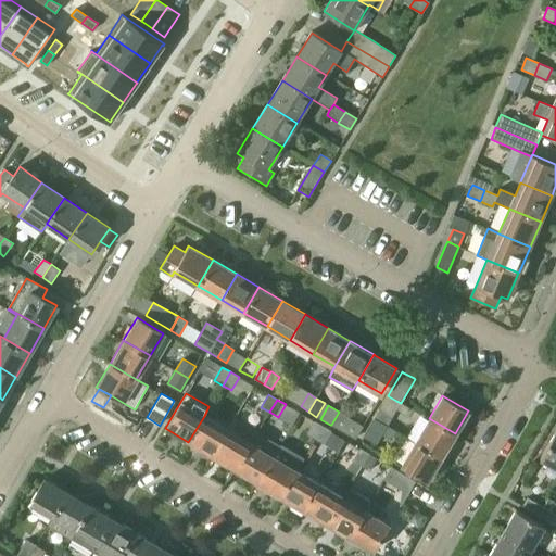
[(379,409),(375,418),(388,426),(392,417),(380,411),(379,409)]
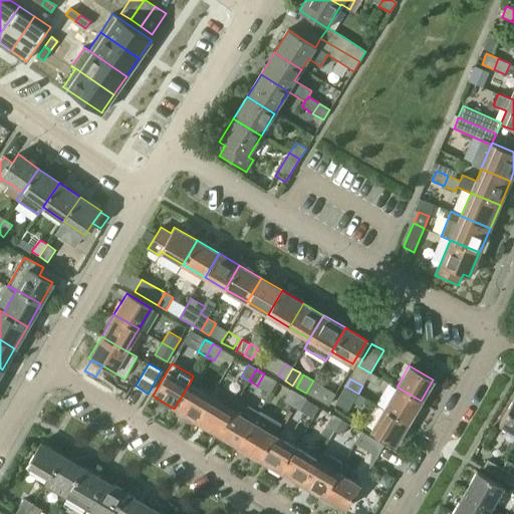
[(313,380),(306,393),(328,406),(335,395),(313,380)]
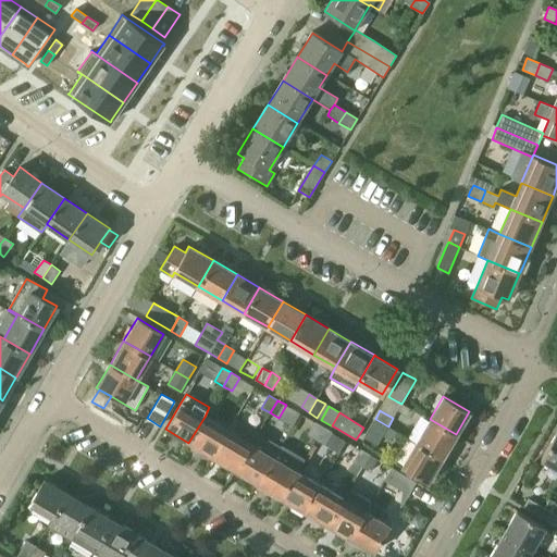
[(212,456),(227,430),(205,417),(188,443),(212,456)]
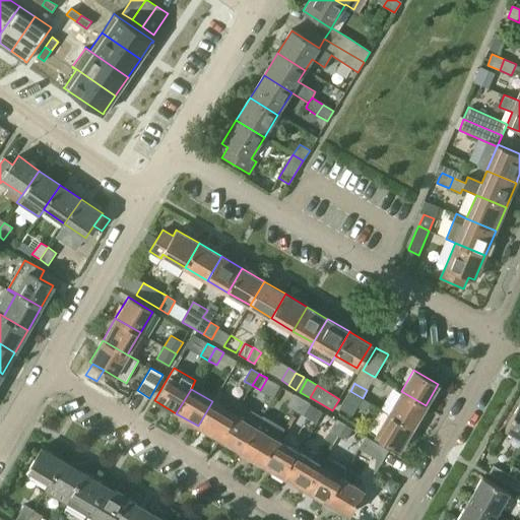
[(212,401),(198,426),(219,439),(240,403),(218,391),(212,401)]
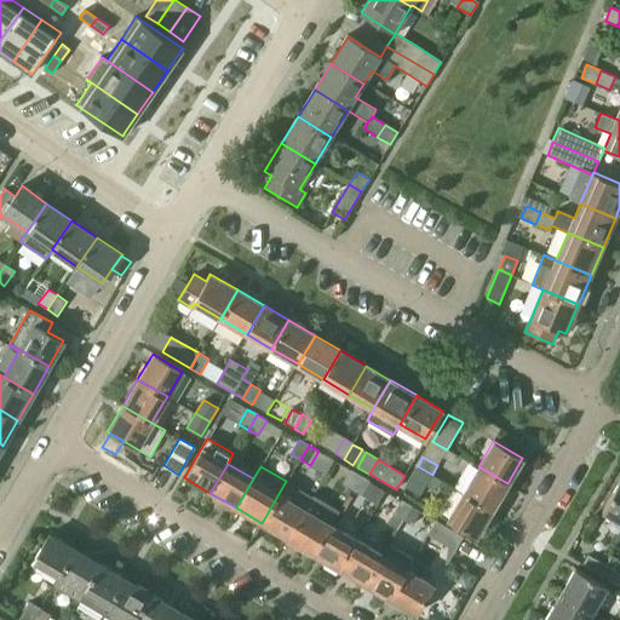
[(418,466),(405,487),(406,487),(420,495),(432,475),(418,466)]
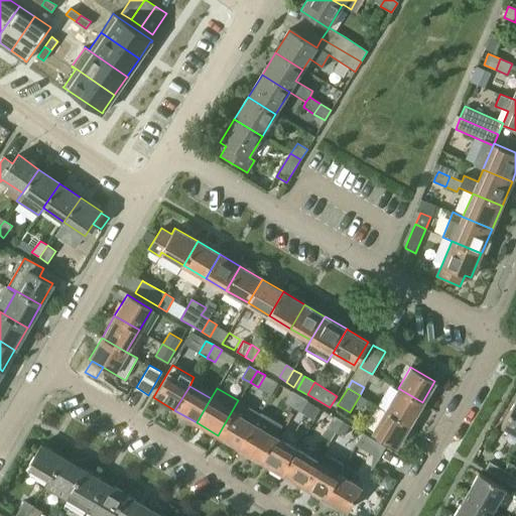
[(422,402),(398,388),(385,409),(409,424),(422,402)]
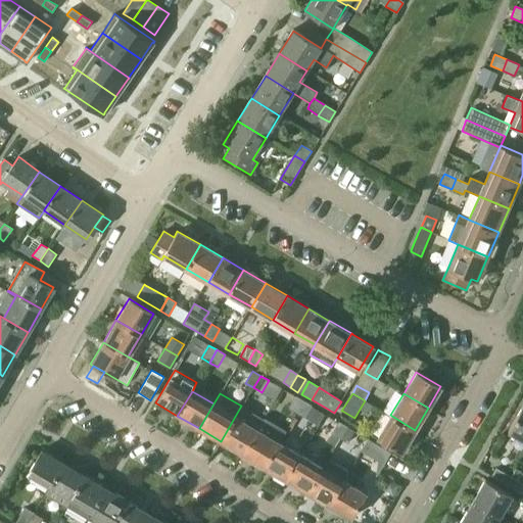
[(295,396),(289,408),(296,412),(302,400),(295,396)]
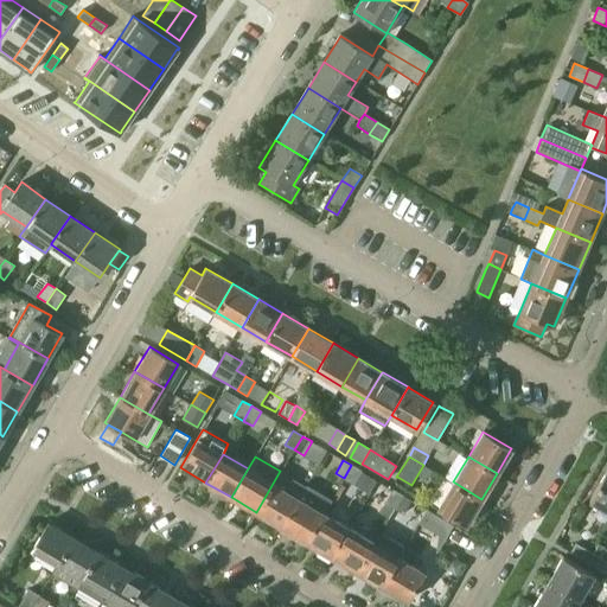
[(351,465),(344,478),(353,484),(362,471),(351,465)]
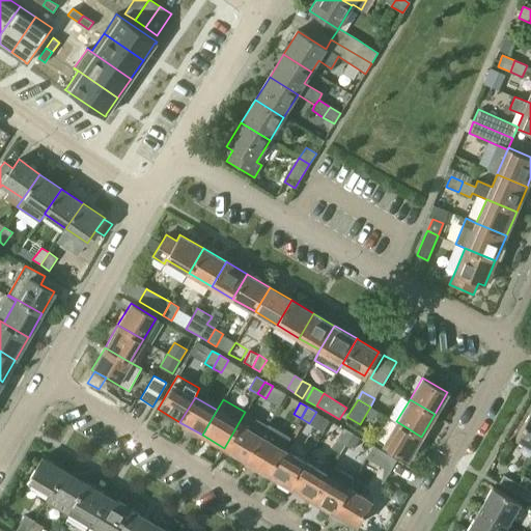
[(530,446),(530,411),(515,438),(530,446)]
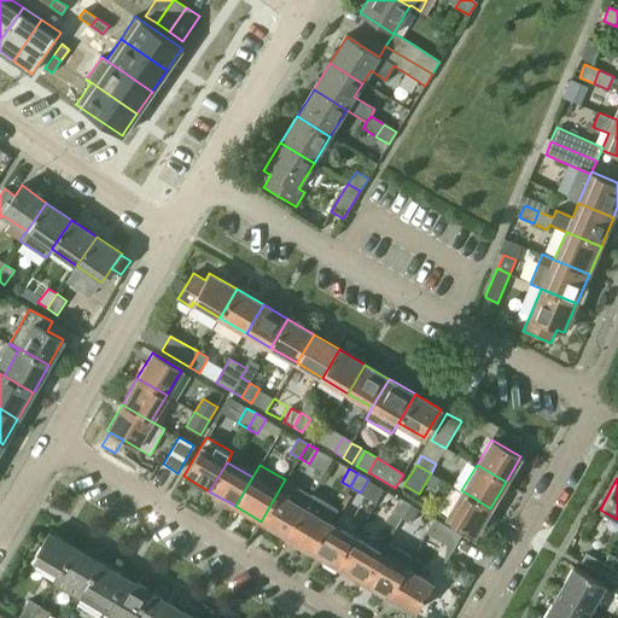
[(285,479),(261,522),(286,536),(310,495),(286,481),(285,479)]
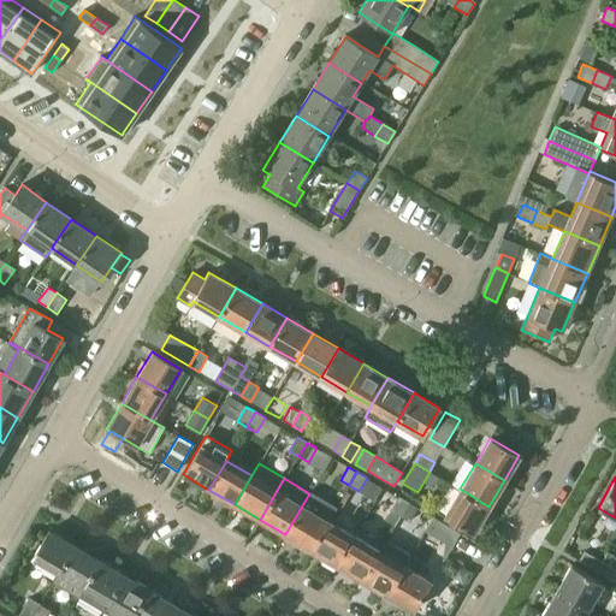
[(444,515),(473,532),(489,507),(460,489),(444,515)]
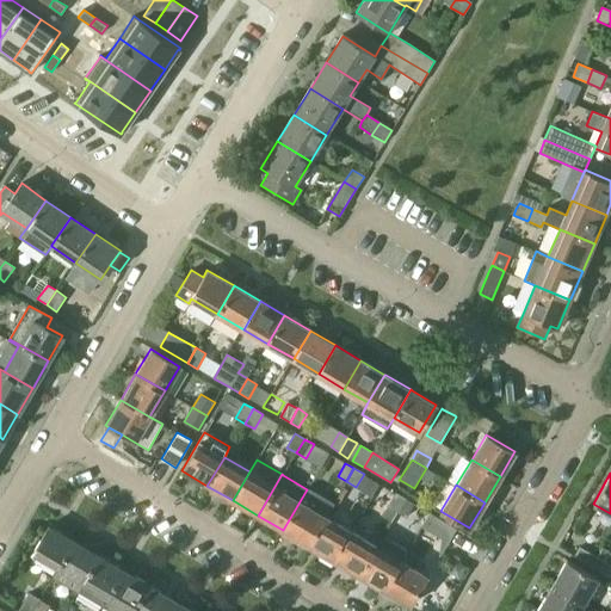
[(307,489),(283,530),(308,545),(325,517),(326,517),(334,504),(309,488),(308,489),(307,489)]
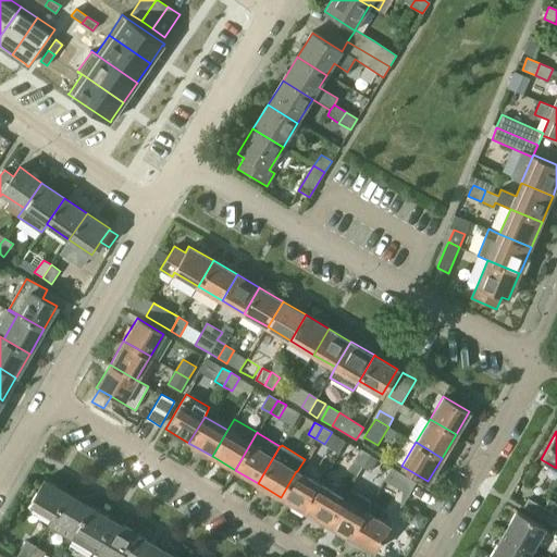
[(360,449),(353,461),(362,467),(370,455),(360,449)]
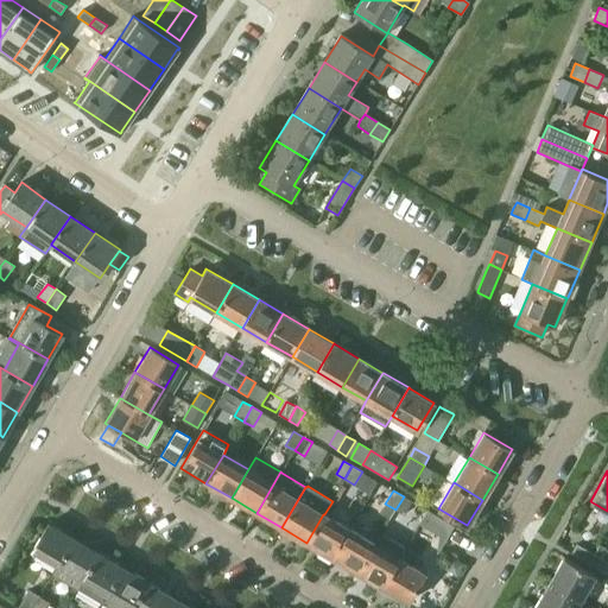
[(404,496),(396,510),(404,515),(412,501),(404,496)]
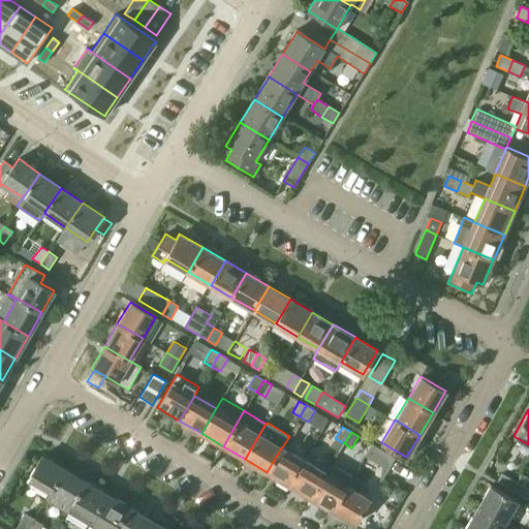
[(369,449),(365,457),(382,466),(389,470),(395,458),(372,444),(369,449)]
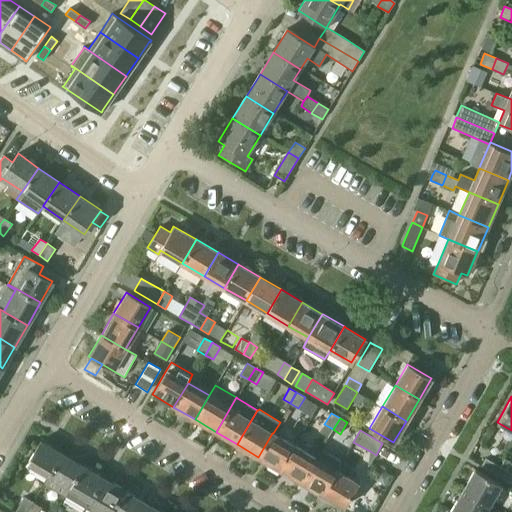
[(272,433),(258,457),(279,469),(293,445),(272,433)]
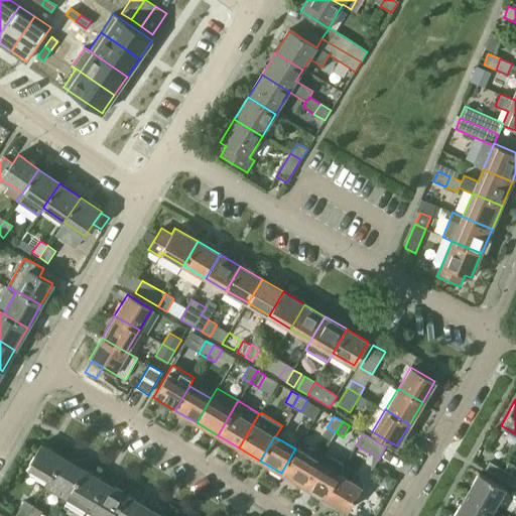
[(48,480),(62,457),(41,443),(27,467),(48,480)]
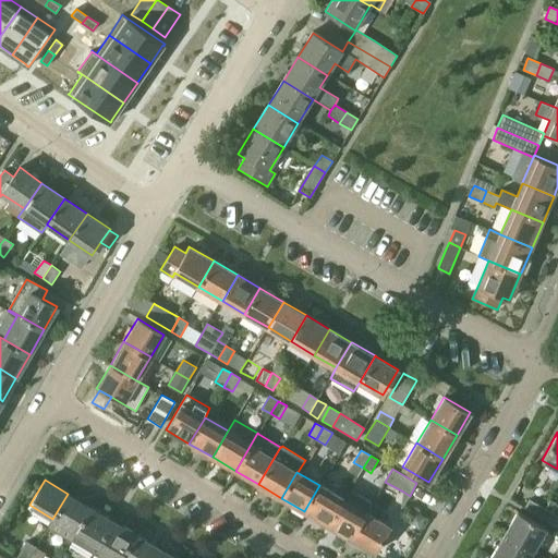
[(327,525),(342,499),(319,485),(304,511),(327,525)]
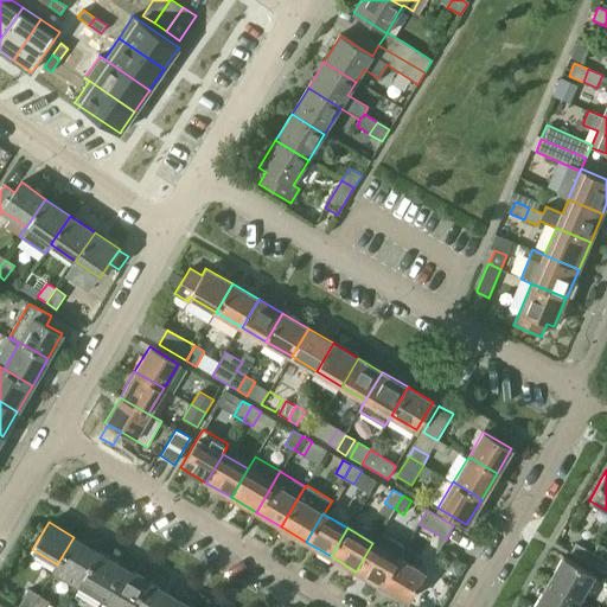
[(372,543),(356,572),(381,586),(384,580),(398,557),(400,558),(406,548),(379,534),(375,543),(372,543)]
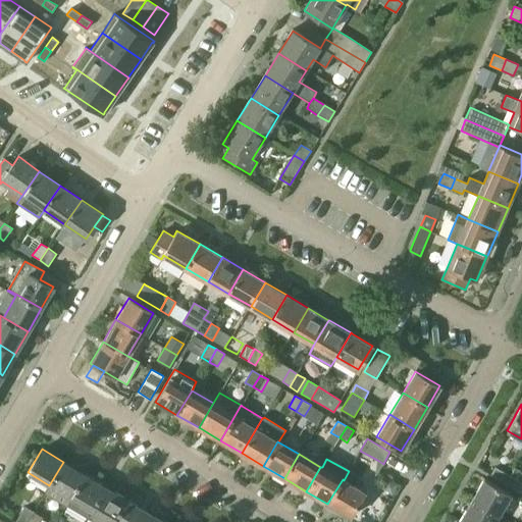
[(70,498),(84,474),(63,462),(49,485),(70,498)]
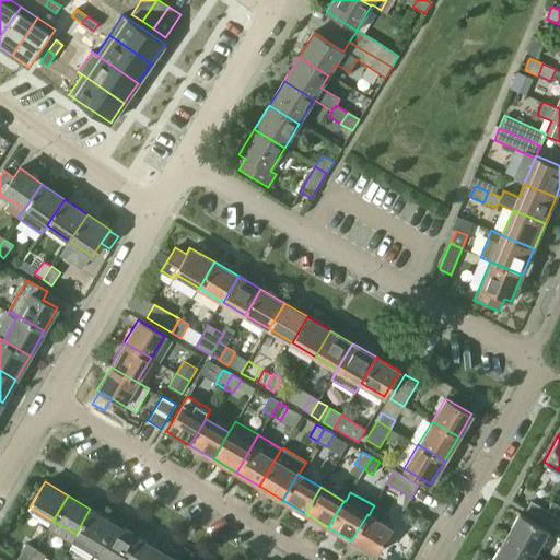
[(532,501),(526,510),(543,518),(547,510),(532,501)]
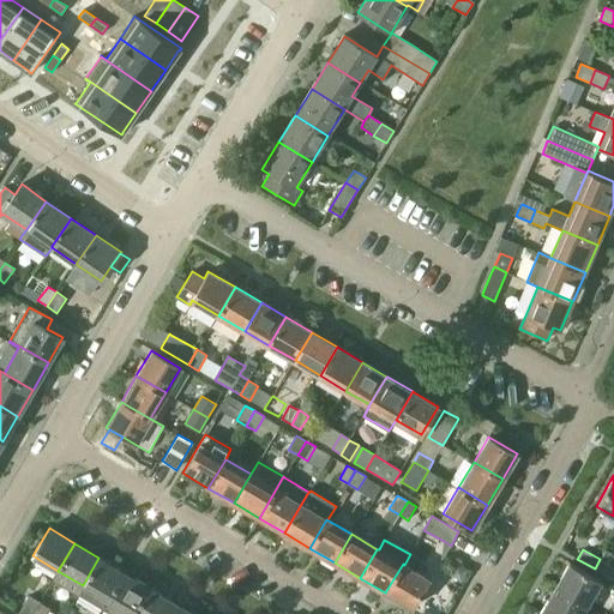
[(83,585),(78,594),(103,608),(124,572),(98,558),(83,585)]
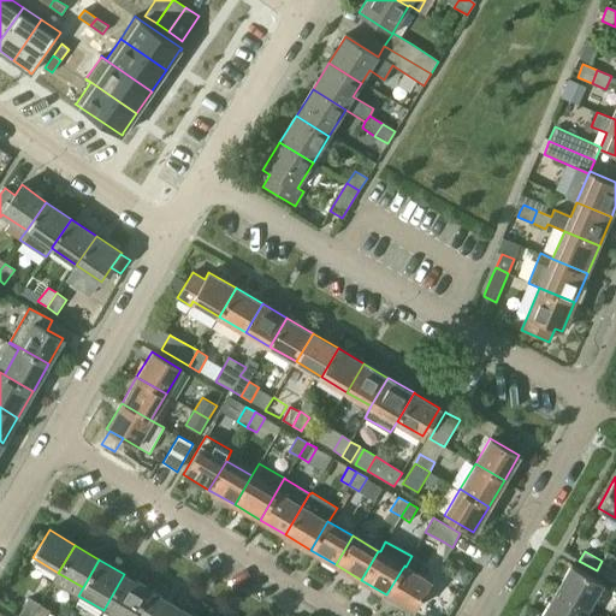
[(615,569),(602,562),(596,572),(614,581),(615,576),(615,569)]
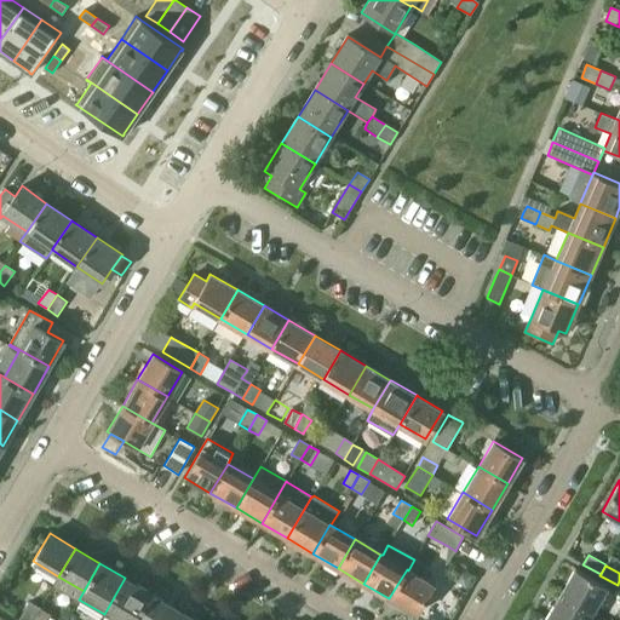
[(460,568),(454,580),(466,586),(472,575),(460,568)]
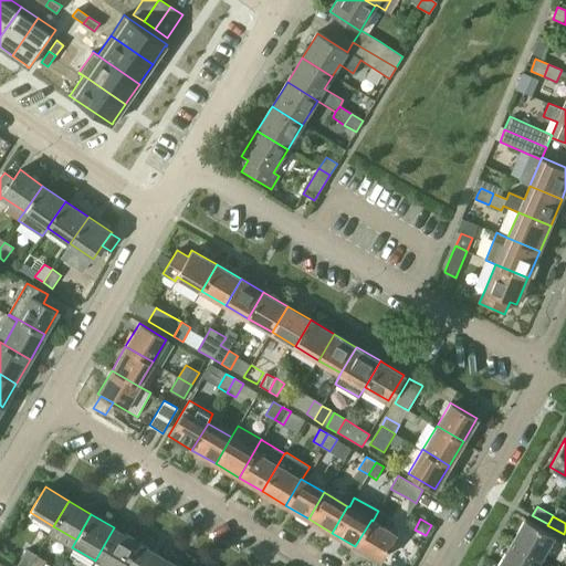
[(555,536),(524,519),(511,542),(541,559),(555,536)]
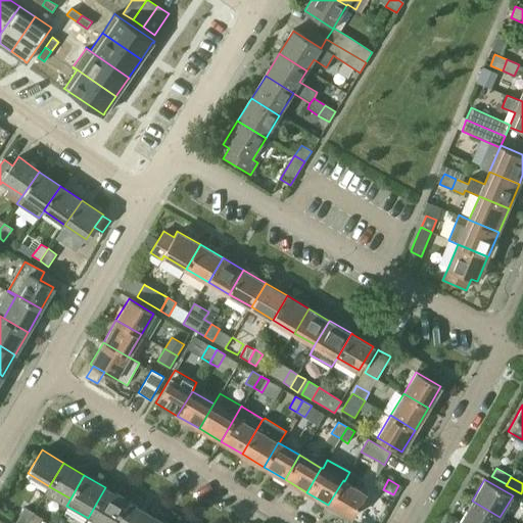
[(331,500),(328,505),(350,518),(366,493),(344,481),(343,480),(331,500)]
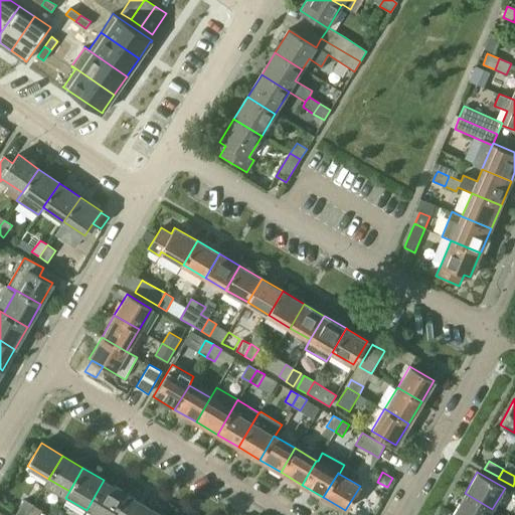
[(111,514),(125,493),(104,480),(87,510),(94,514),(111,514)]
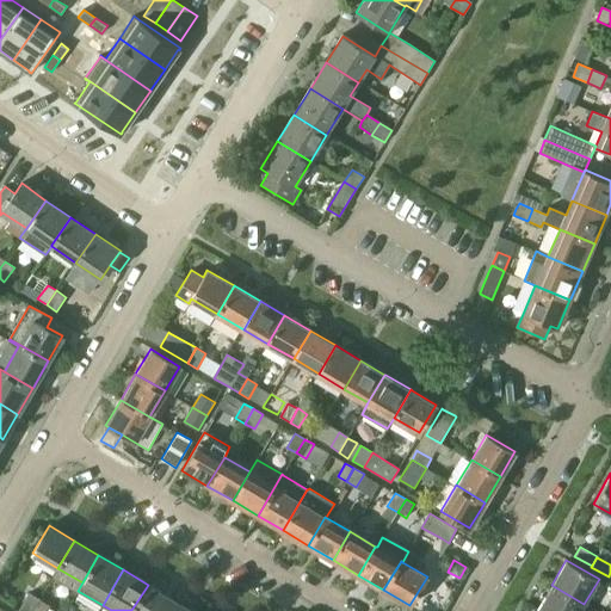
[(148,585),(131,610),(165,610),(172,599),(148,585)]
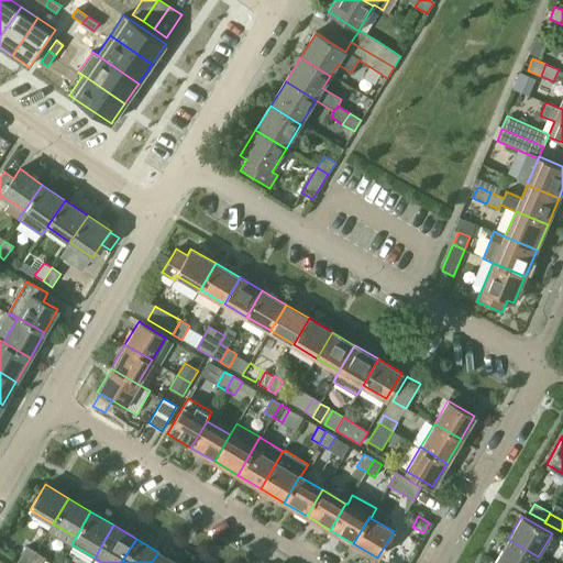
[(533,562),(538,556),(508,539),(495,562),(496,562),(533,562)]
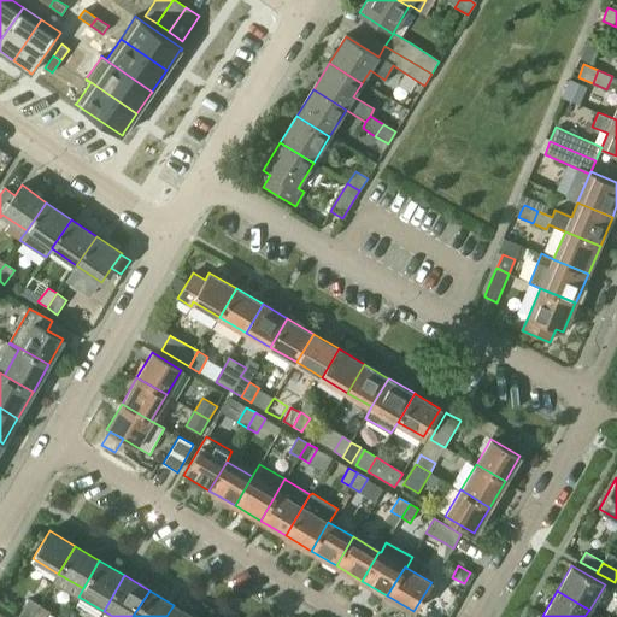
[(18,616),(31,616),(40,605),(29,599),(19,616),(18,616)]
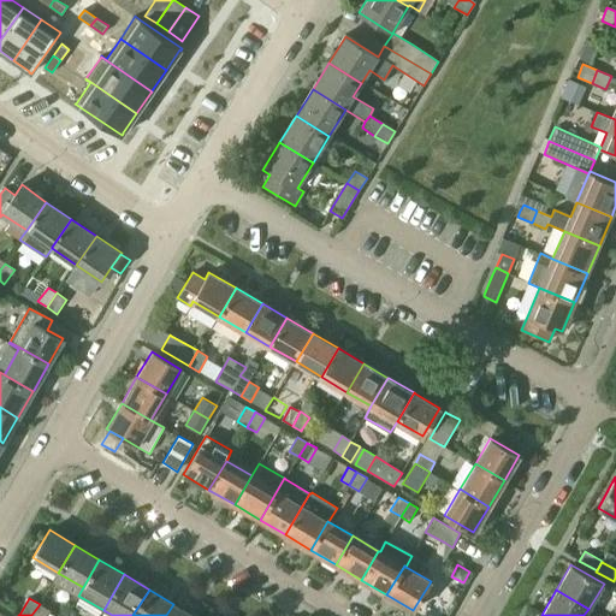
[(54,615),(48,612),(51,610),(40,604),(31,615),(54,615)]
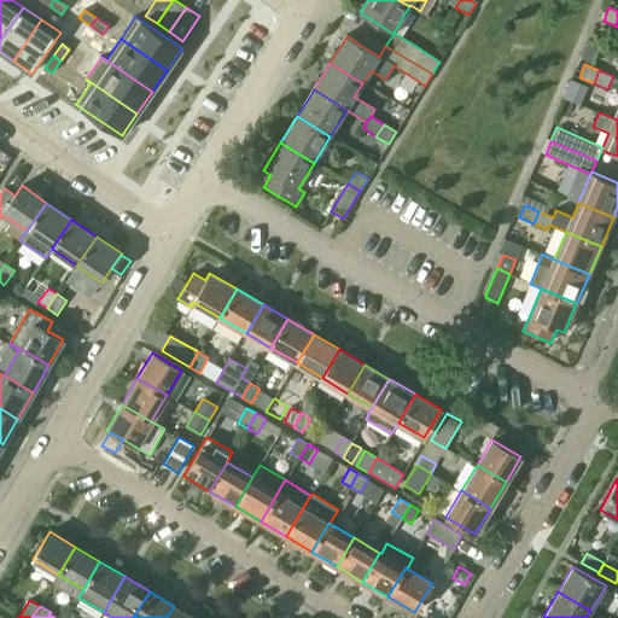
[(194,617),(174,606),(167,617),(194,617)]
